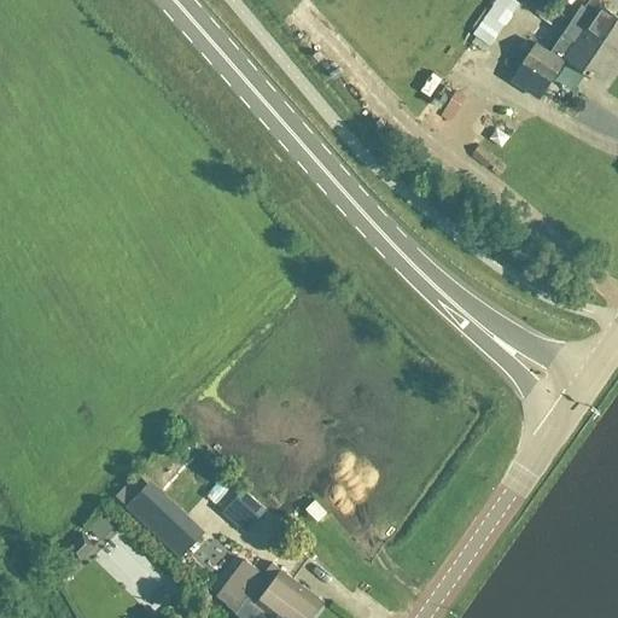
[(518,7),(508,0),(499,0),(474,35),(490,46),(518,7)]
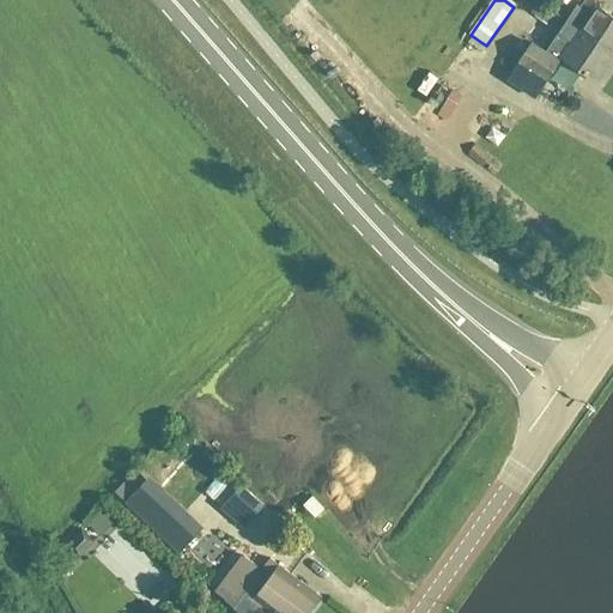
[(546,54),(533,48),(508,83),(535,101),(563,59),(600,84),(612,62),(612,17),(598,7),(601,1),(599,0),(587,0),(580,11),(577,8),(546,54)]
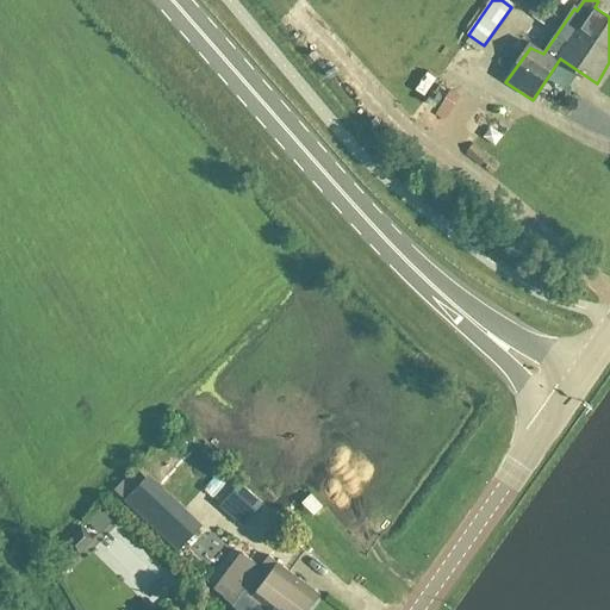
[(241,520),(263,499),(237,472),(216,493),(241,520)]
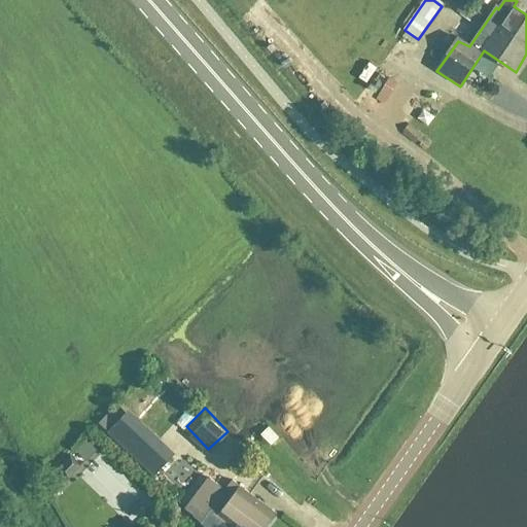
[(68,452),(55,465),(66,478),(80,463),(68,452)]
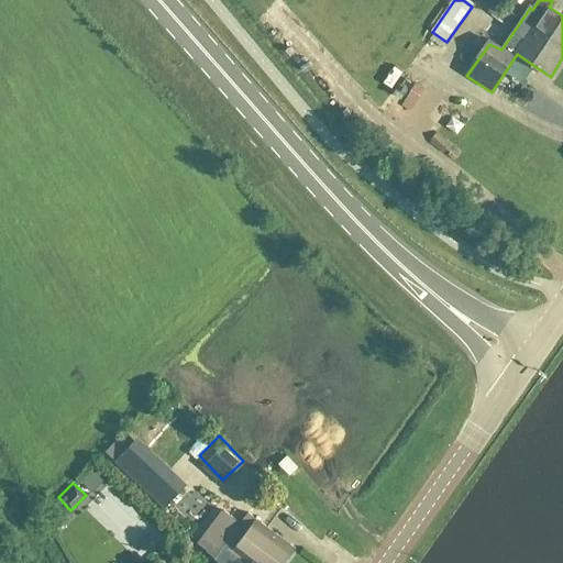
[(112,486),(92,505),(140,554),(159,536),(112,486)]
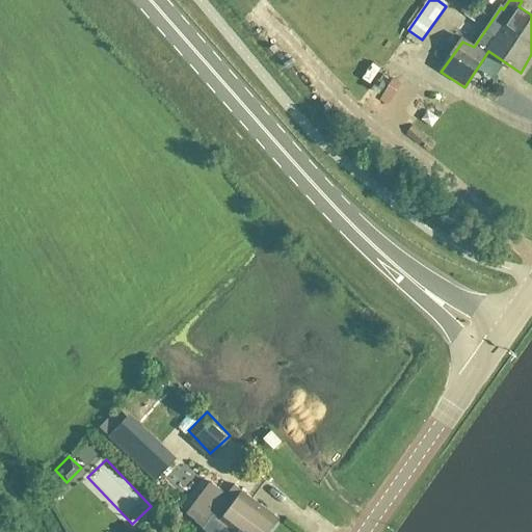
[(238,531),(267,531),(278,517),(235,484),(228,495),(211,482),(189,513),(203,527),(213,513),(238,531)]
